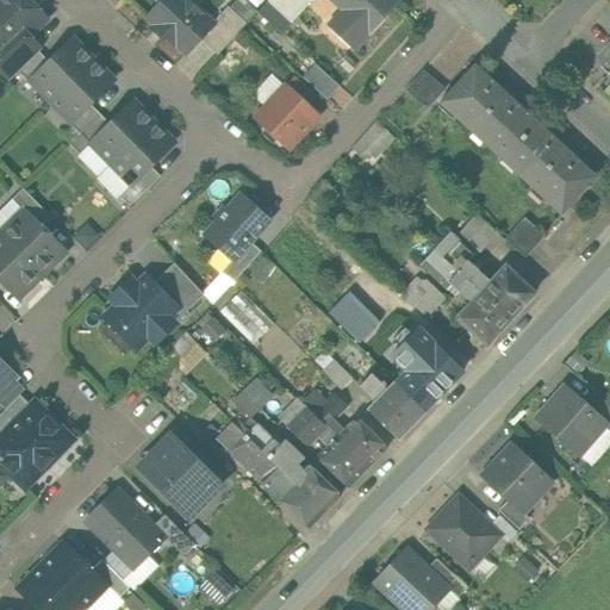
[(27,0),(0,0),(0,50),(6,57),(27,36),(47,19),(27,0)]
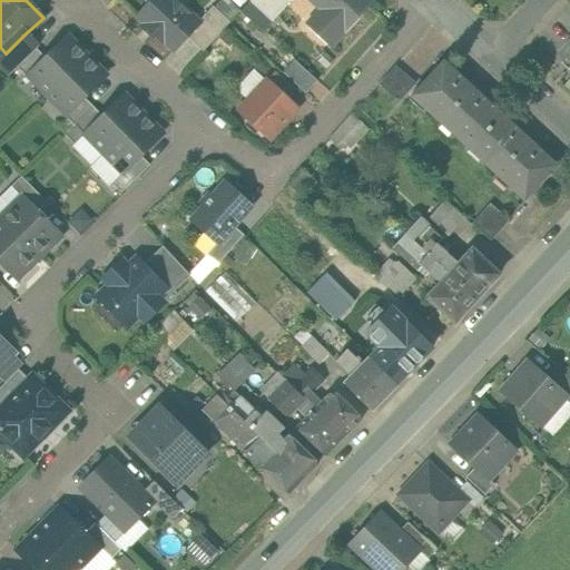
[(174,0),(147,0),(147,1),(147,7),(139,17),(147,23),(145,25),(163,41),(165,40),(175,49),(187,37),(199,23),(198,22),(174,0)]
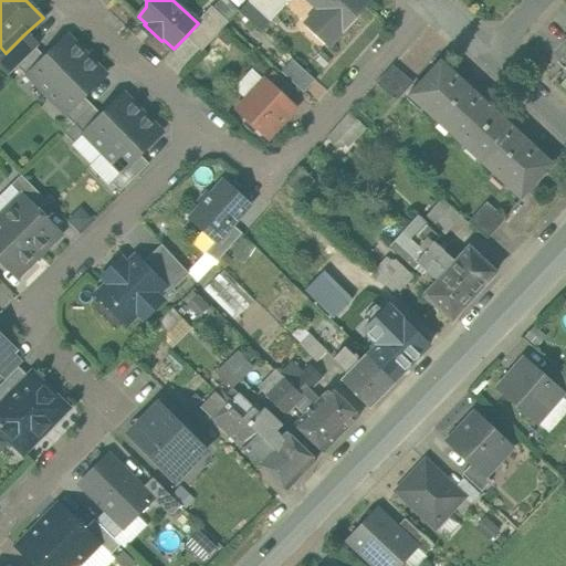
[(290,0),(249,0),(249,1),(270,21),(290,0)]
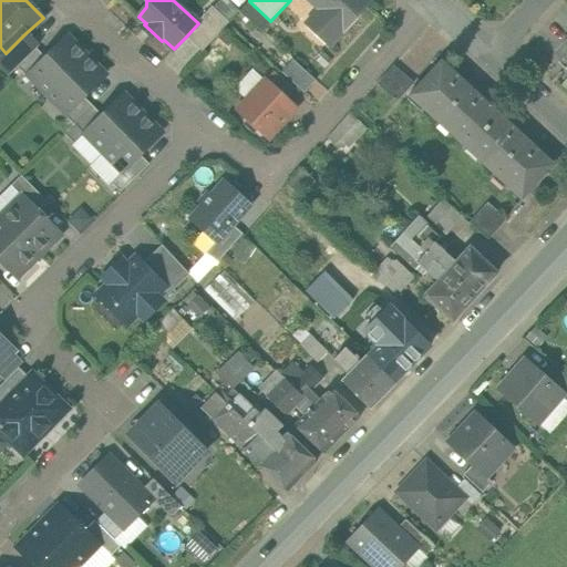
[(372,1),(370,0),(308,0),(327,17),(312,31),(330,47),(372,1)]
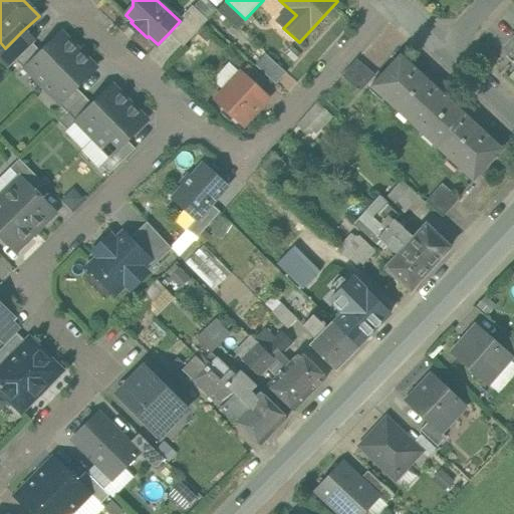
[(192,6),(179,20),(180,21),(169,33),(183,46),(208,20),(192,6)]
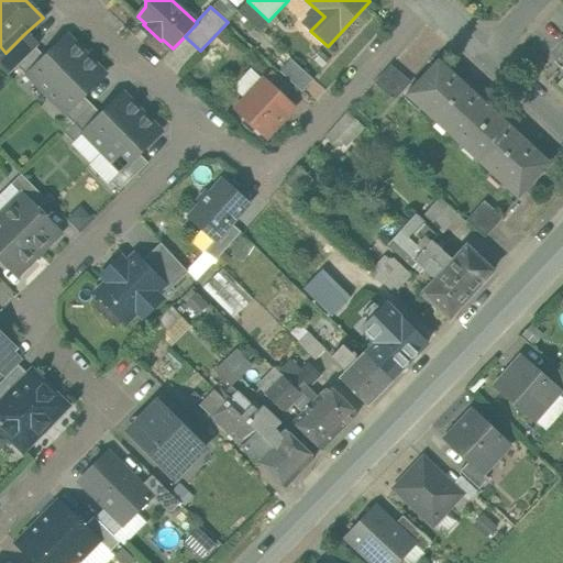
[(6,53),(0,46),(0,63),(10,74),(18,66),(36,48),(39,46),(25,33),(6,53)]
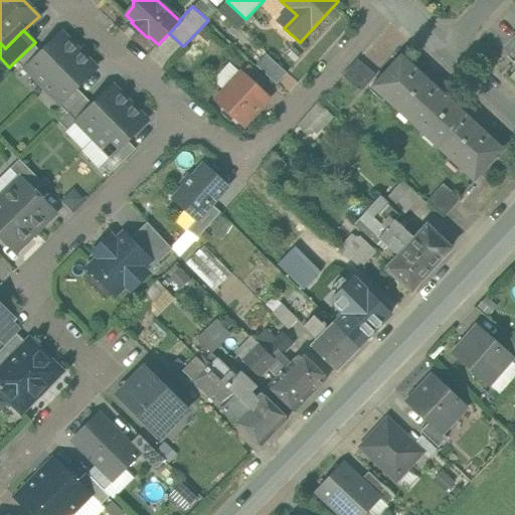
[(41,52),(25,68),(26,68),(43,86),(79,50),(61,32),(41,52)]
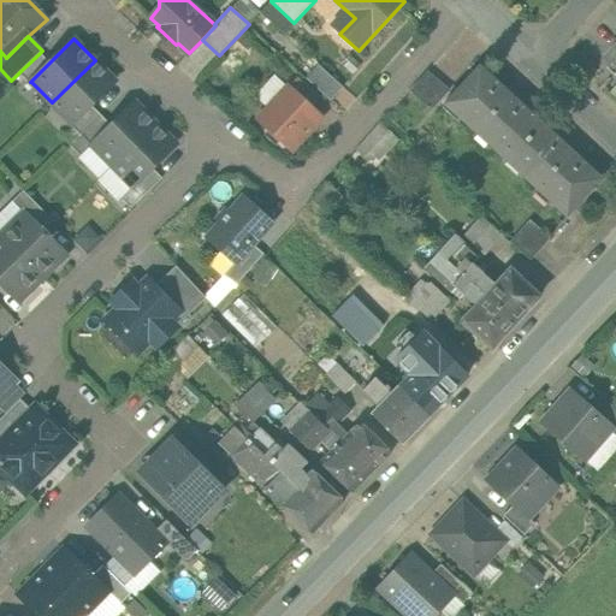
[(615,45),(605,57),(615,66),(615,45)]
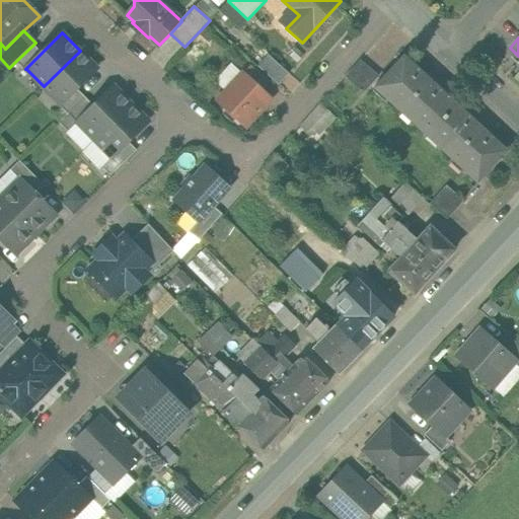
[(42,53),(33,45),(16,61),(25,70),(26,69),(25,69),(42,53)]
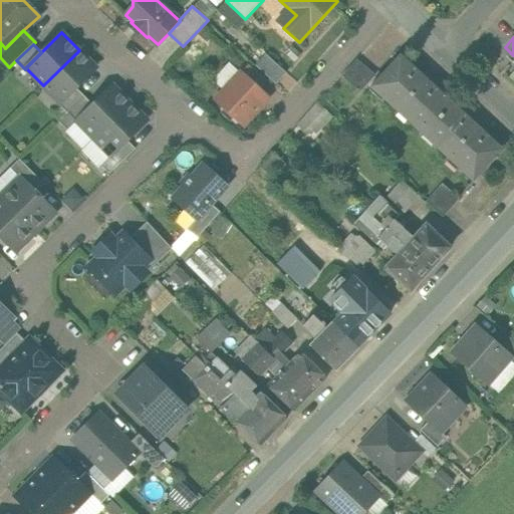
[(79,50),(43,85),(59,103),(60,103),(76,87),(96,67),(79,50)]
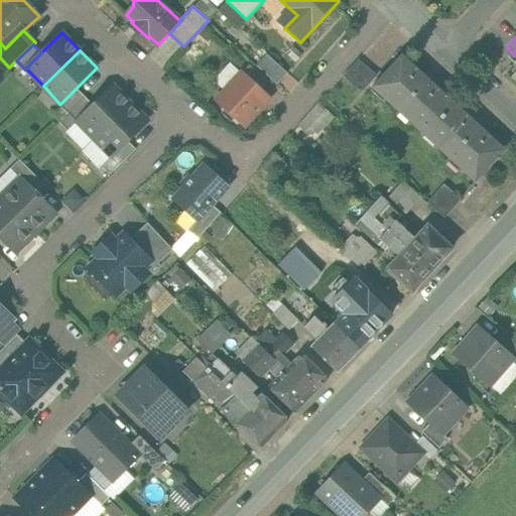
[(267,52),(257,65),(278,83),(288,72),(267,52)]
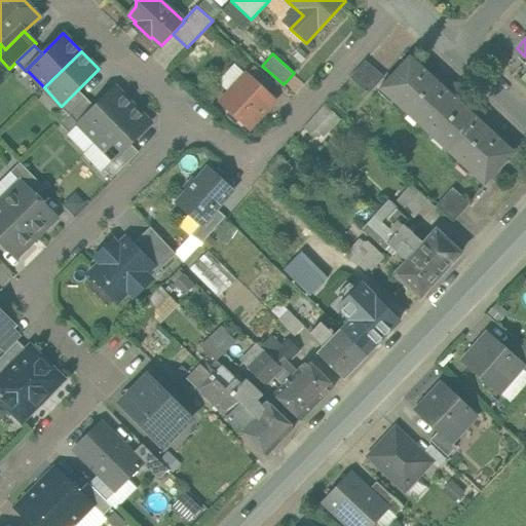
[(462,105),(410,55),(379,88),(431,138),(462,105)]
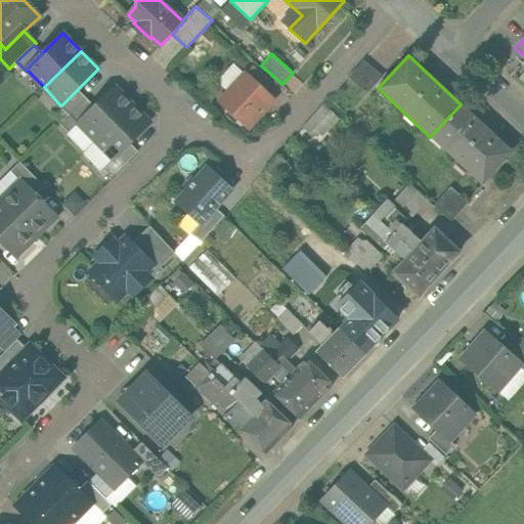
[(383,76),(363,59),(348,77),(366,93),(383,76)]
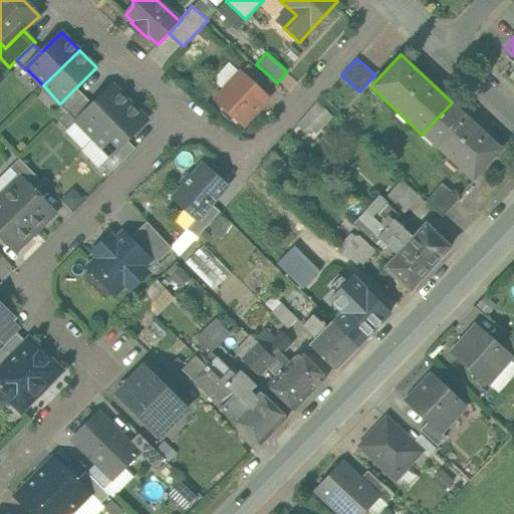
[(267,80),(249,64),(241,73),(258,89),(267,80)]
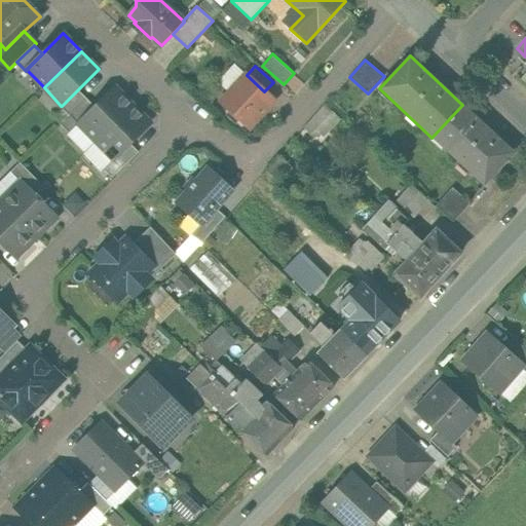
[(264,91),(247,75),(222,103),(230,111),(226,115),(235,124),(239,119),(249,127),(274,101),(264,91)]
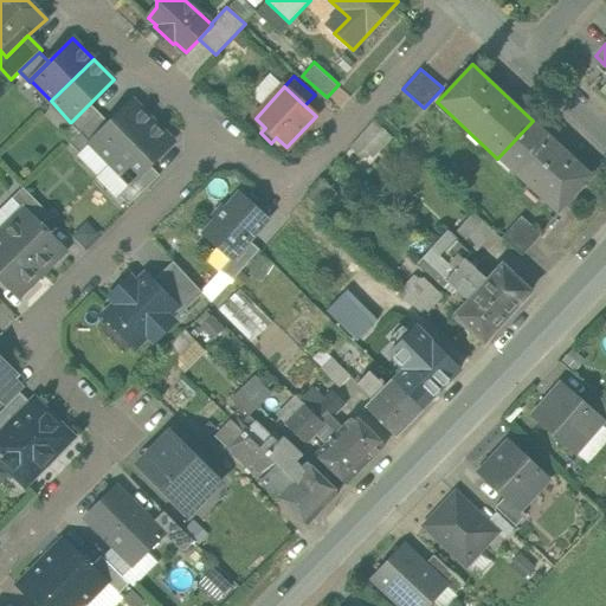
[(109,123),(90,142),(90,143),(110,163),(154,121),(133,101),(109,123)]
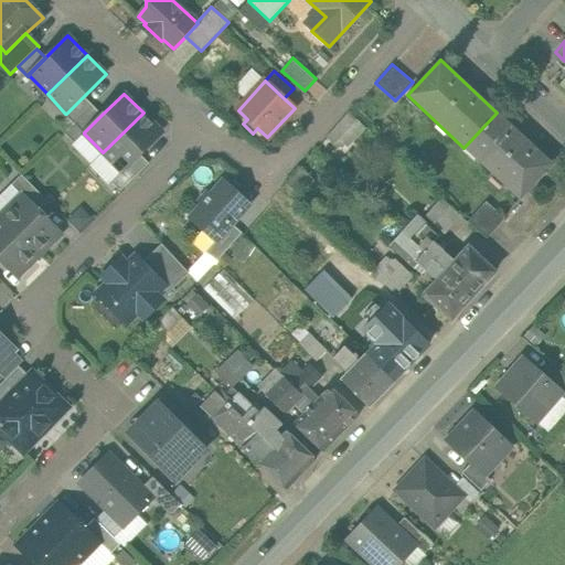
[(84,96),(66,114),(65,114),(64,115),(74,124),(93,106),(84,96)]
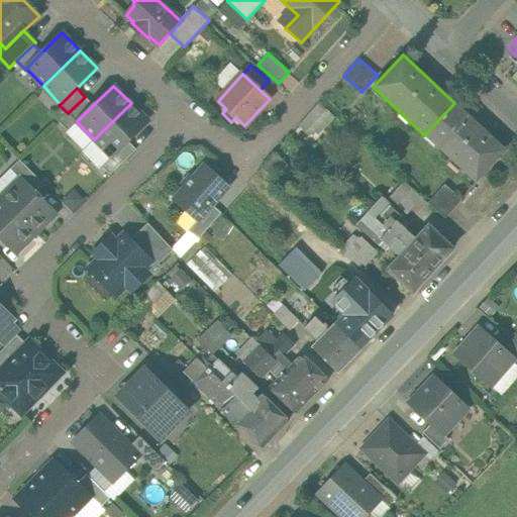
[(85,97),(68,113),(59,122),(68,131),(77,122),(77,121),(93,105),(85,97)]
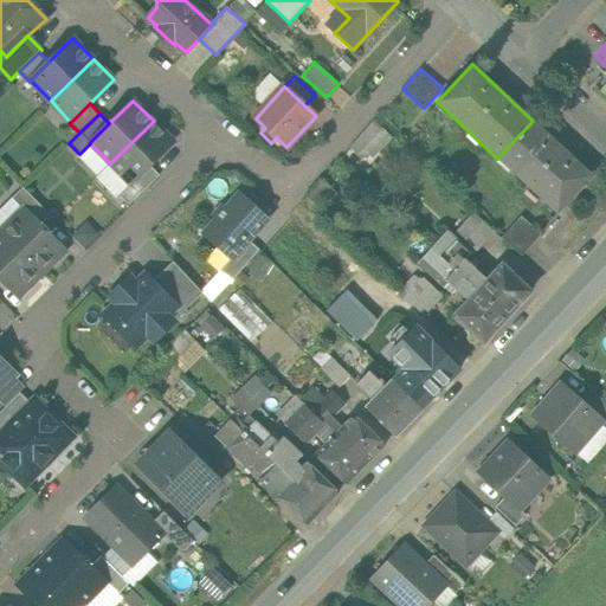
[(154,121),(110,163),(130,184),(150,165),(174,142),(154,121)]
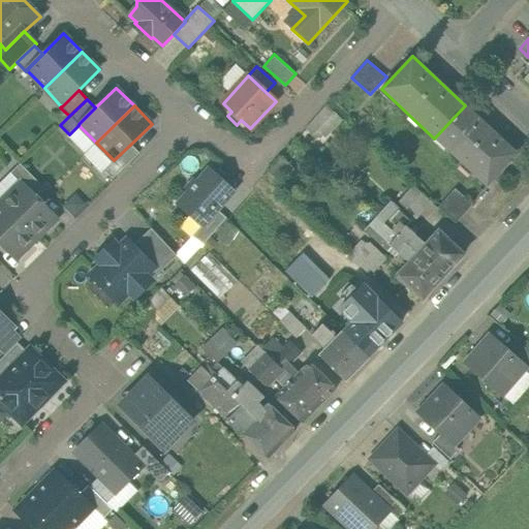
[(327,105),(307,128),(317,136),(337,115),(327,105)]
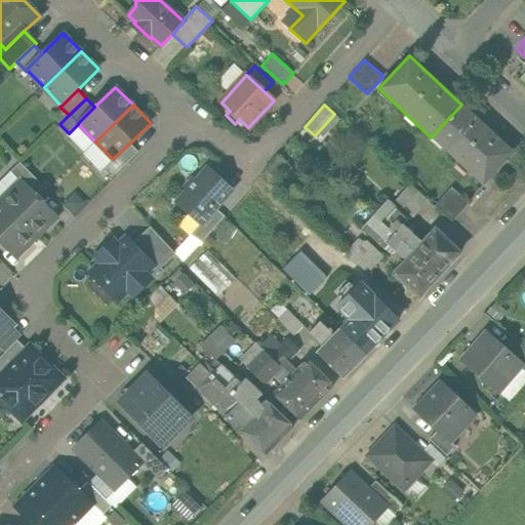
[(514,153),(461,105),(431,137),(483,186),(514,153)]
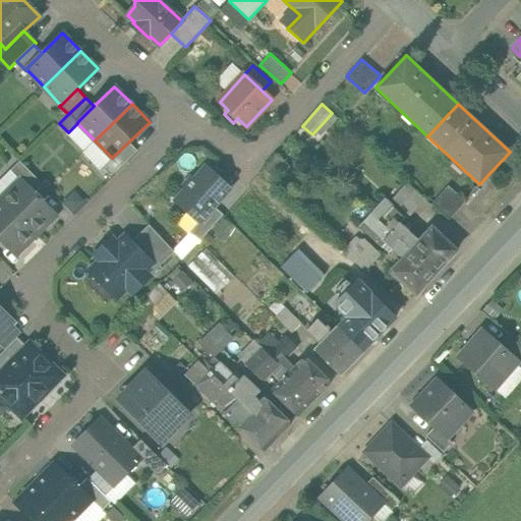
[(129,141),(112,158),(103,167),(111,176),(137,151),(129,141)]
